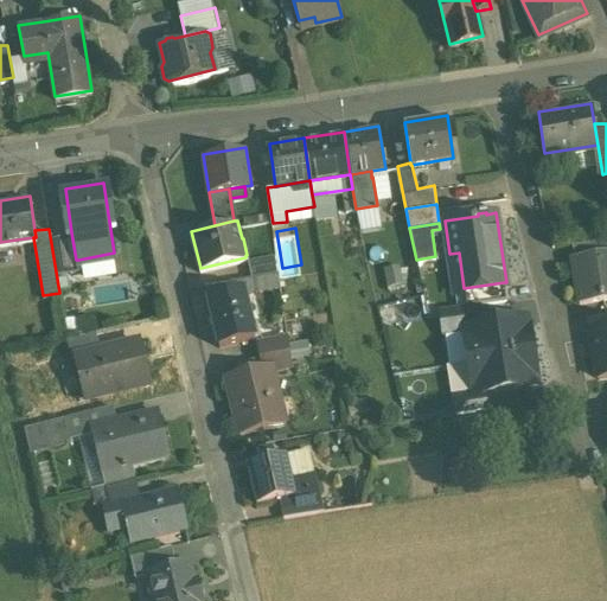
[(71,232),(50,236),(56,272),(80,268),(78,260),(76,260),(71,232)]
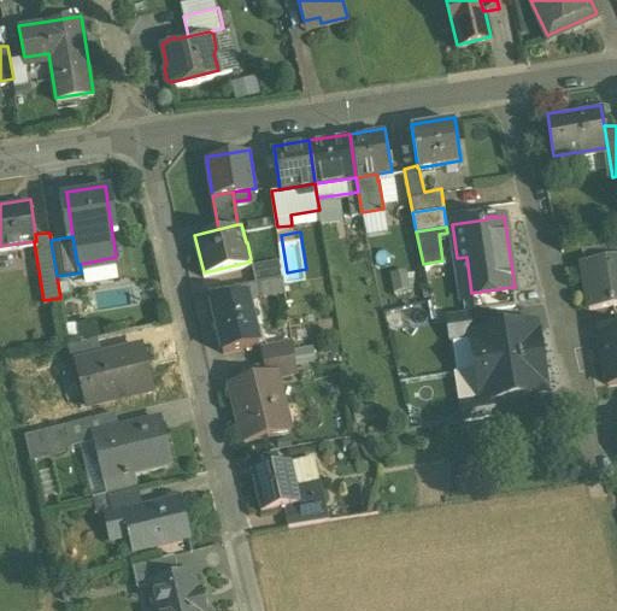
[(616,239),(603,241),(605,256),(616,253),(616,239)]
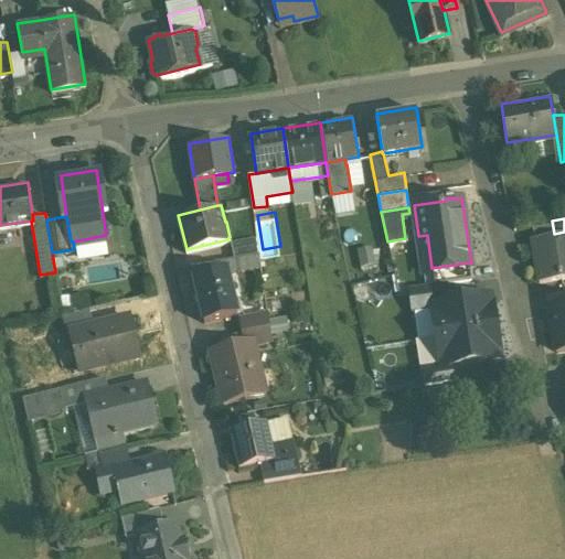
[(552,221),(532,224),(534,237),(554,234),(552,221)]
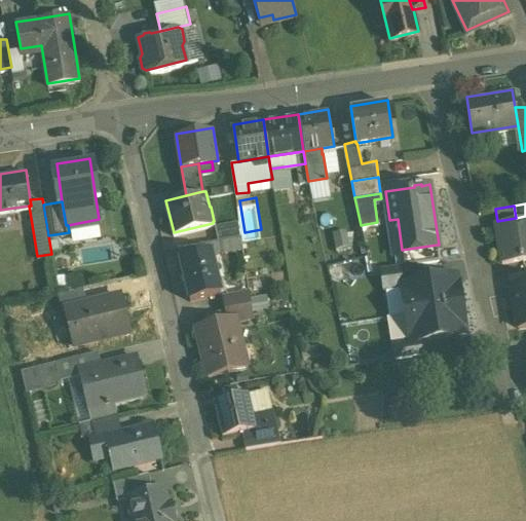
[(497,221),(495,221),(501,260),(525,256),(525,216),(516,218),(497,221)]
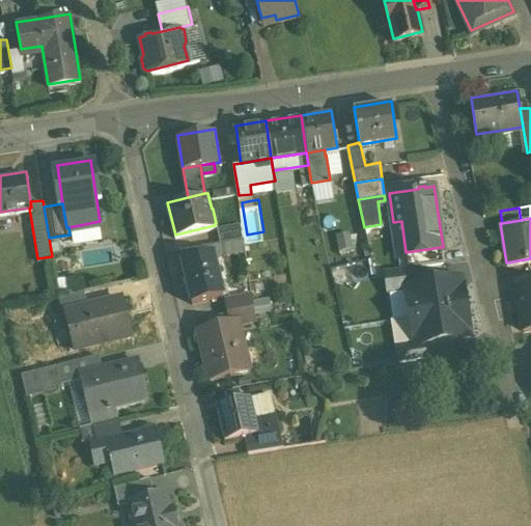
[(241,223),(217,226),(220,240),(243,237),(241,223)]
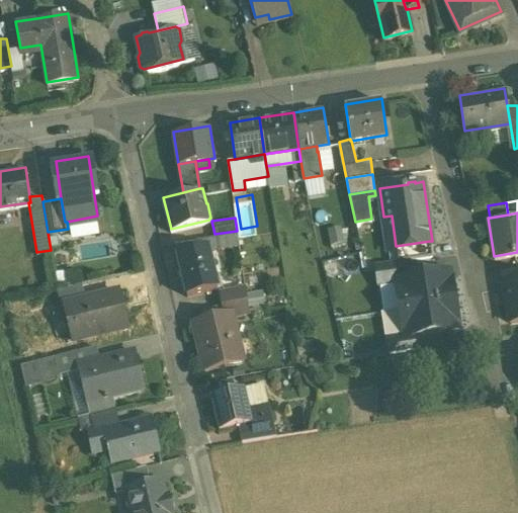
[(193,238),(175,240),(177,252),(195,248),(193,238)]
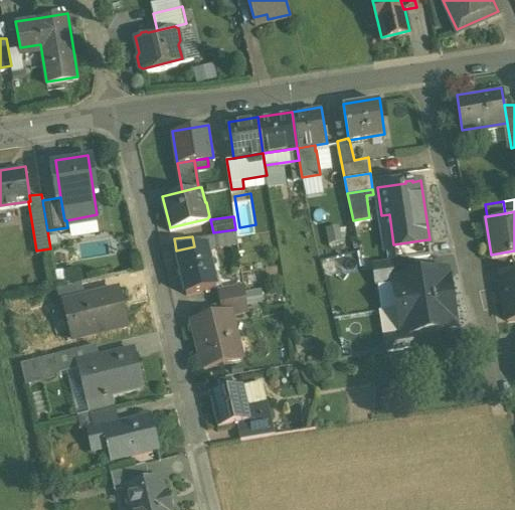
[(427,239),(393,244),(395,259),(405,257),(430,252),(427,239)]
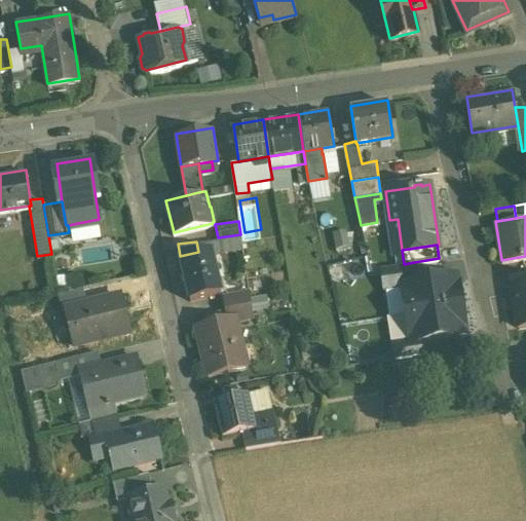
[(198,252),(180,256),(190,298),(221,291),(211,249),(198,252)]
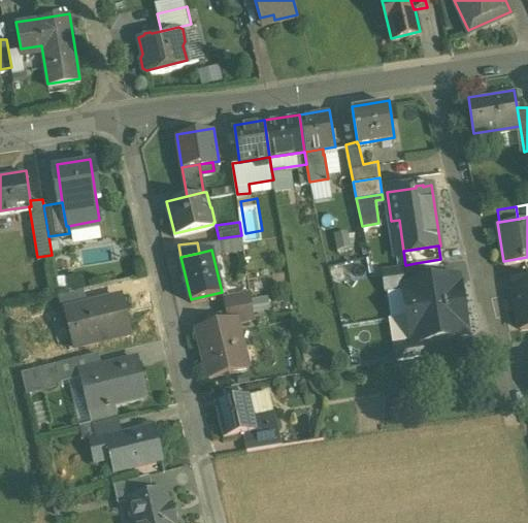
[(405,265),(383,268),(386,288),(404,285),(404,284),(418,282),(416,263),(405,265)]
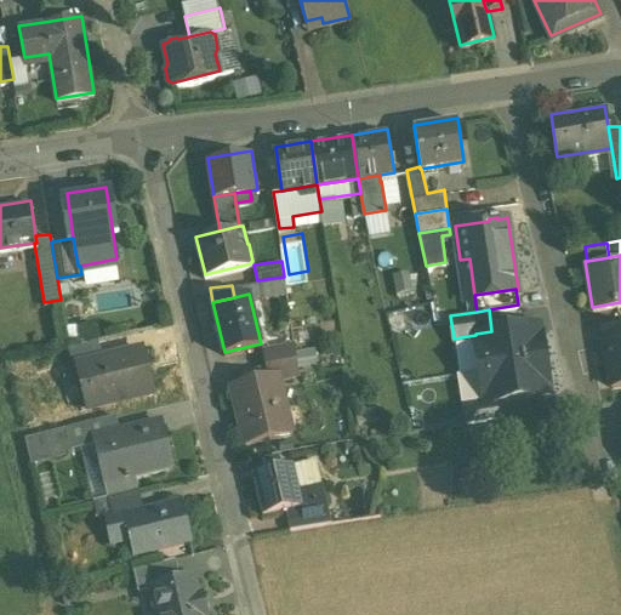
[(491,331),(476,334),(476,335),(480,368),(543,358),(537,324),(491,331)]
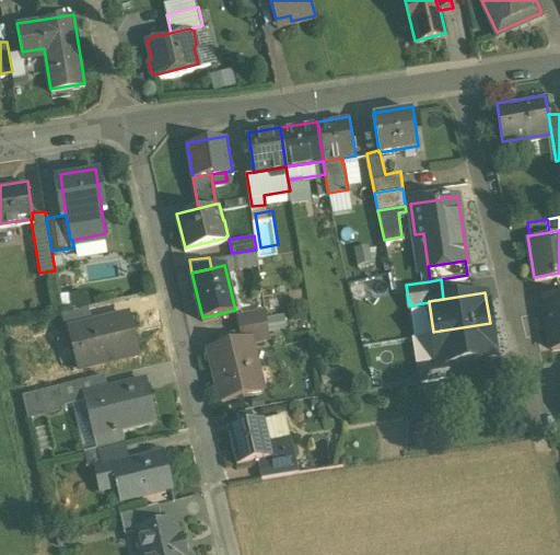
[(559,300),(544,303),(550,346),(559,344),(559,300)]
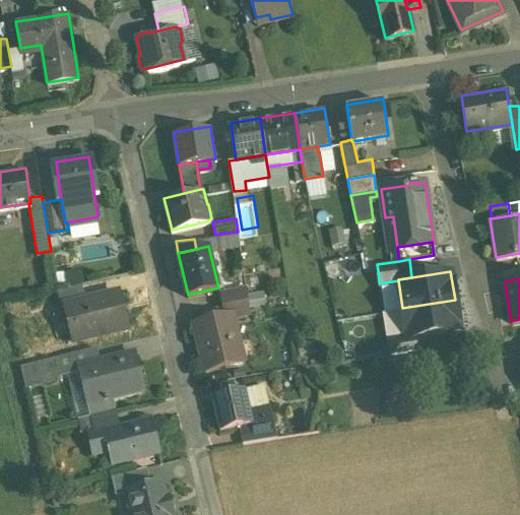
[(82,282),(57,288),(61,305),(64,304),(64,303),(85,298),(82,282)]
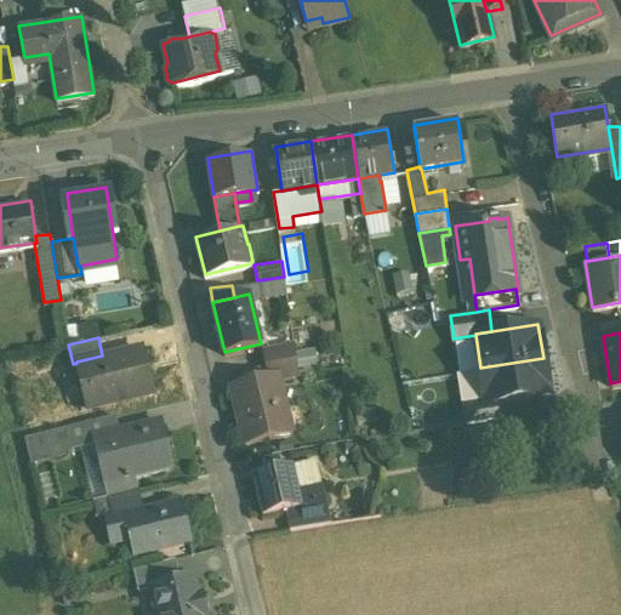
[(294,342),(266,347),(268,363),(296,357),(294,342)]
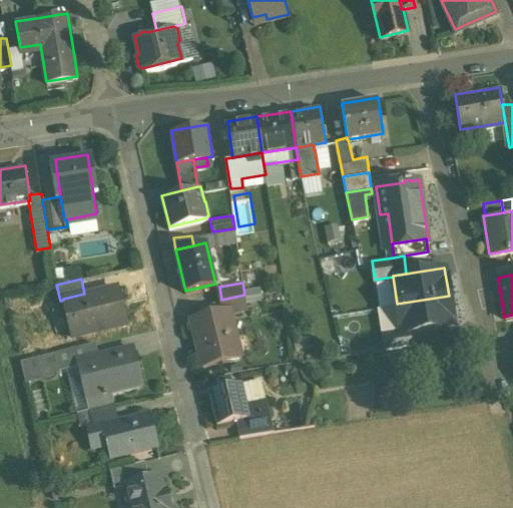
[(84,294),(63,299),(63,300),(71,335),(126,322),(117,286),(84,294)]
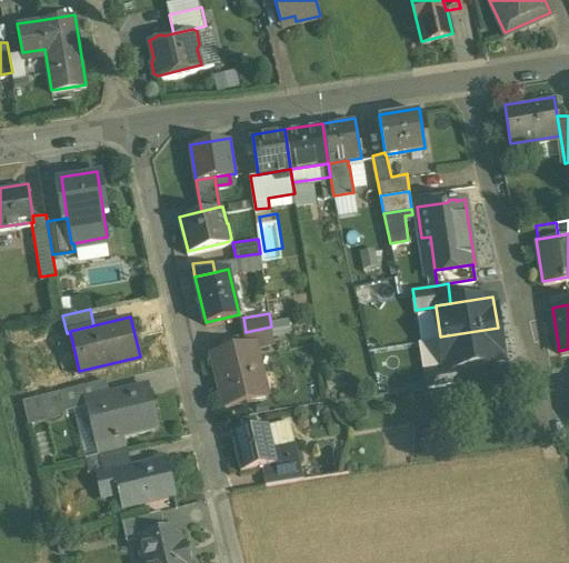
[(271,327),(246,332),(248,344),(255,343),(255,345),(273,341),(271,327)]
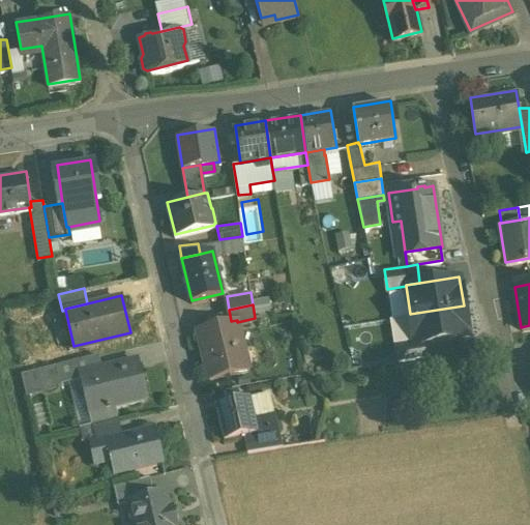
[(464,305),(410,314),(414,341),(414,342),(429,340),(468,333),(464,305)]
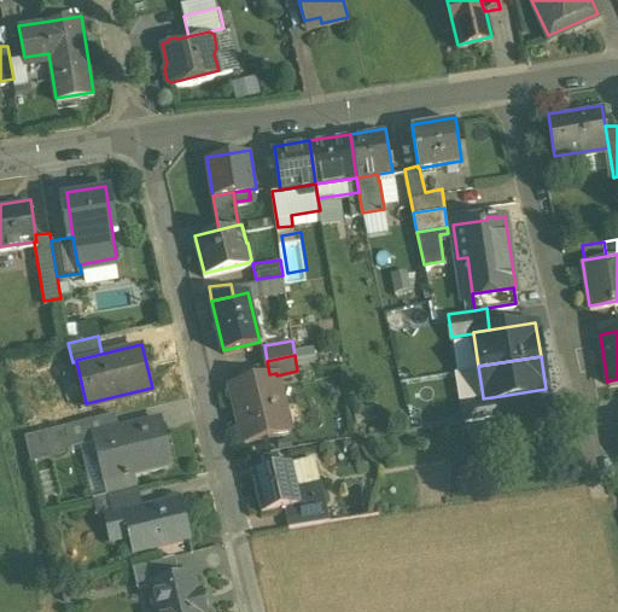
[(269,374),(231,384),(244,437),(289,426),(277,376),(277,373),(269,374)]
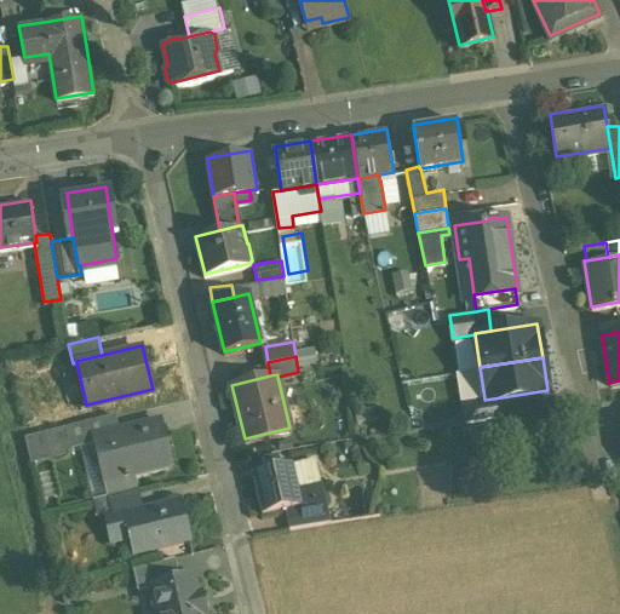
[(484,399),(463,402),(465,419),(504,413),(501,397),(484,400),(484,399)]
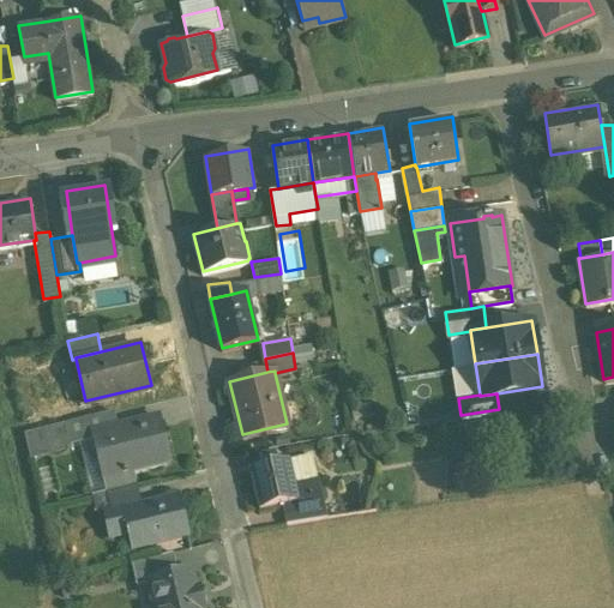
[(92,434),(119,427),(115,409),(25,431),(30,456),(71,445),(68,440),(92,435),(92,434)]
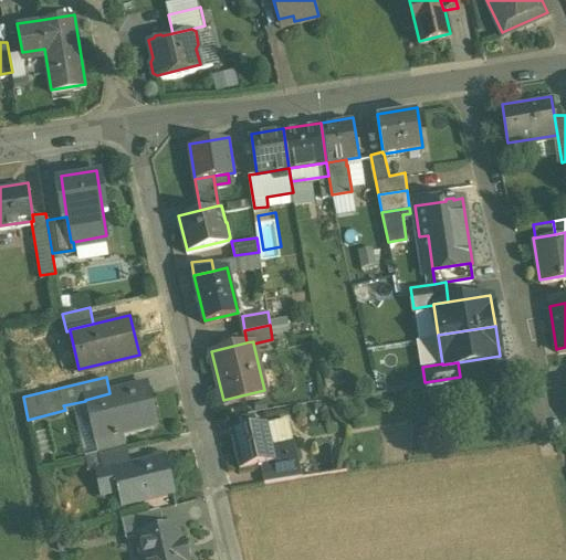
[(85,401),(95,437),(123,431),(157,423),(146,381),(122,387),(122,391),(109,393),(85,400),(85,401)]
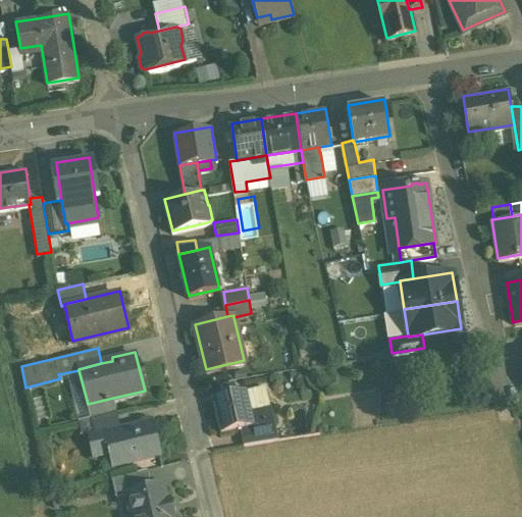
[(250,391),(248,373),(227,376),(229,393),(216,394),(222,434),(240,432),(255,430),(250,391)]
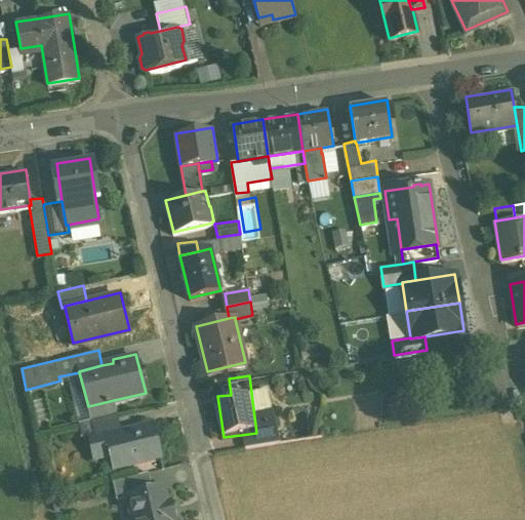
[(273,391),(251,393),(256,433),(241,435),(242,443),(278,438),(273,391)]
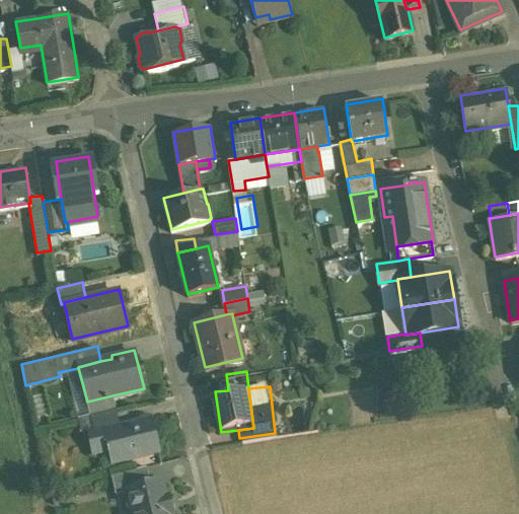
[(89,413),(116,407),(113,395),(87,401),(89,413)]
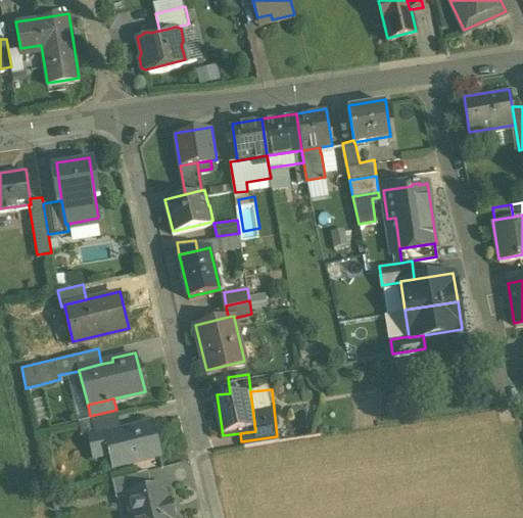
[(116,410),(90,416),(94,430),(102,428),(103,432),(121,428),(116,410)]
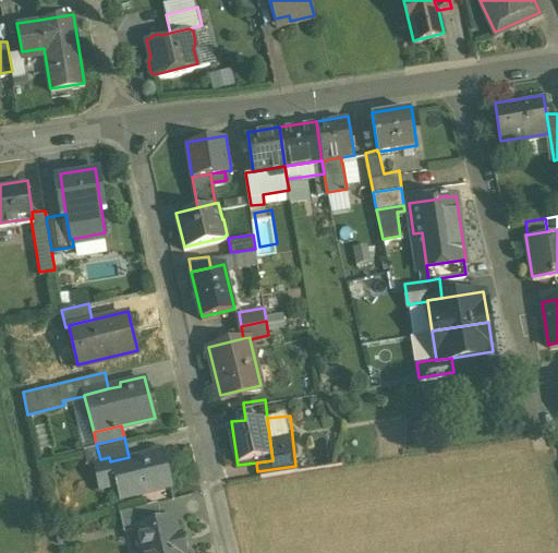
[(129,457),(110,461),(116,483),(119,496),(170,483),(161,449),(129,457)]
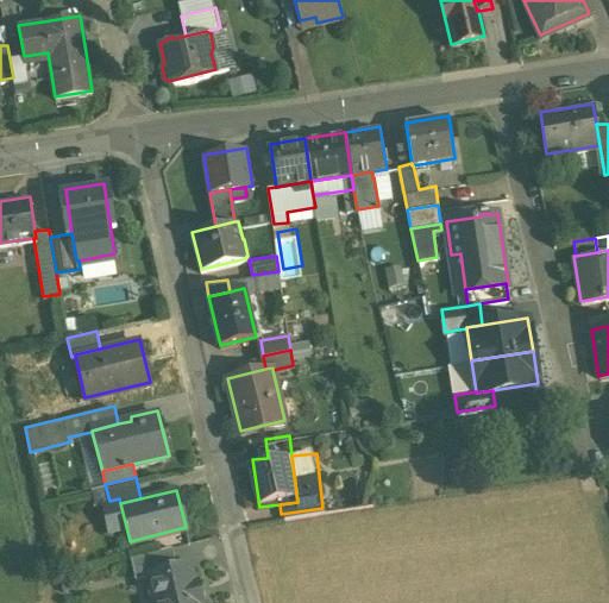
[(110,501),(101,503),(108,532),(126,527),(120,503),(119,498),(110,501)]
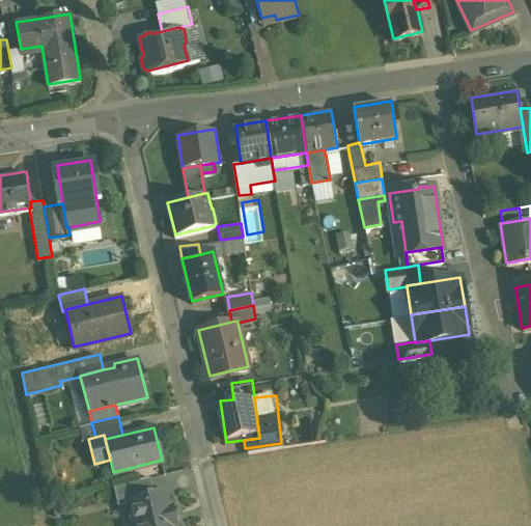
[(149,476),(114,485),(118,504),(131,501),(130,500),(154,494),(149,476)]
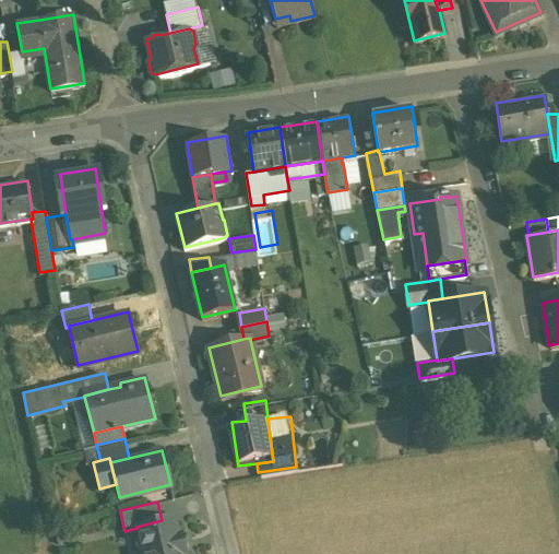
[(162,520),(137,527),(138,528),(141,545),(140,549),(140,553),(182,553),(182,552),(186,552),(181,533),(178,534),(174,518),(162,520)]
